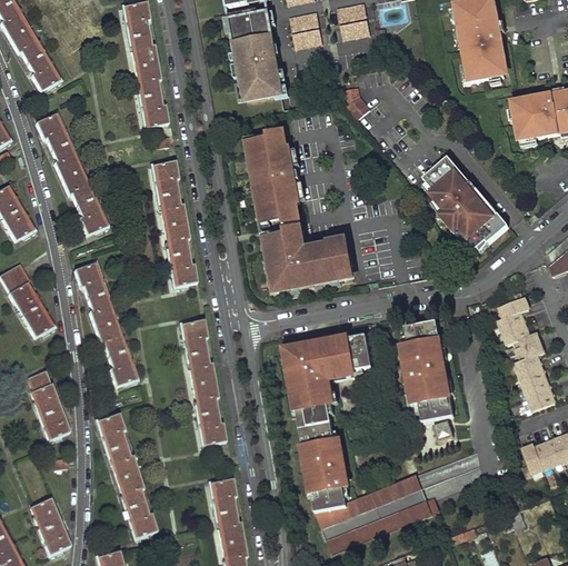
[(42,90),(60,79),(12,0),(0,0),(0,15),(3,20),(1,21),(19,52),(21,50),(36,72),(32,75),(42,90)]
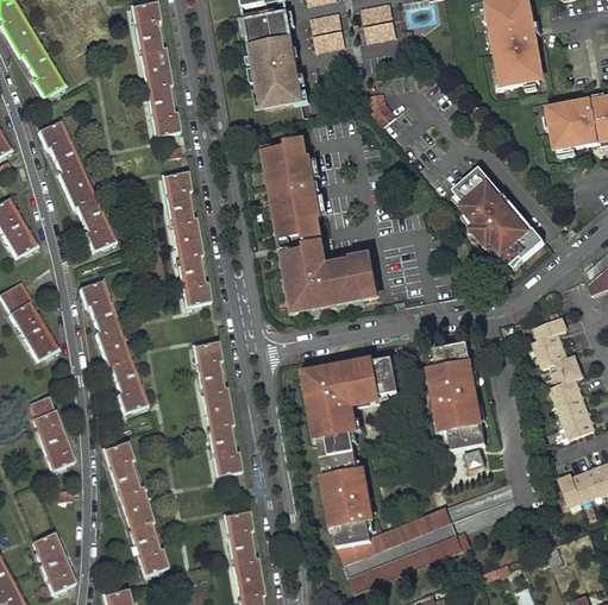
[(245,0),(249,23),(251,33),(255,57),(257,57),(258,64),(256,64),(261,93),(263,93),(267,108),(302,102),(299,81),(295,81),(290,51),(293,50),(283,0),(245,0)]
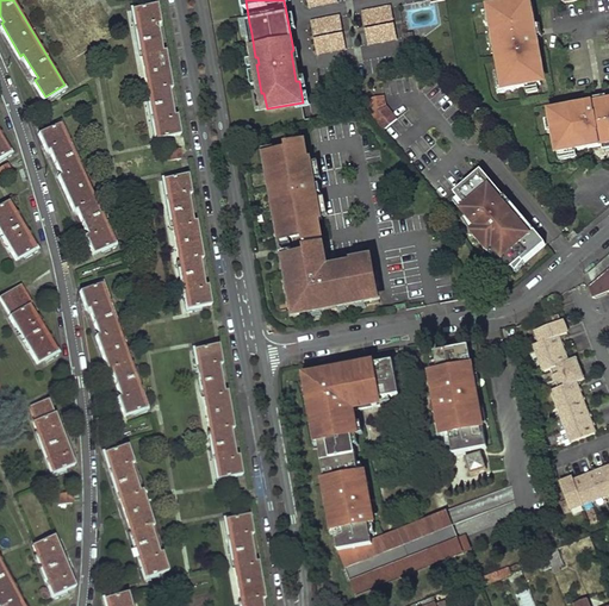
[(529,5),(528,0),(490,7),(491,11),(493,26),(495,32),(497,44),(502,72),(505,88),(505,89),(527,85),(539,83),(542,82),(540,72),(539,66),(542,64),(540,48),(536,41),(539,39),(535,22),(532,23),(532,17),(529,5)]
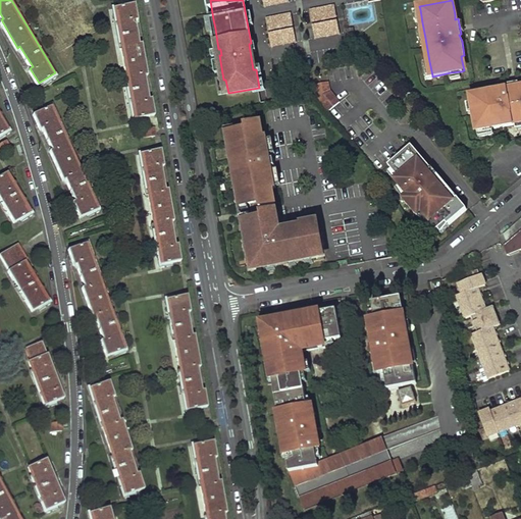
[(136,115),(154,111),(151,96),(149,96),(145,72),(147,72),(141,41),(139,41),(135,17),(137,16),(134,2),(115,5),(136,115)]
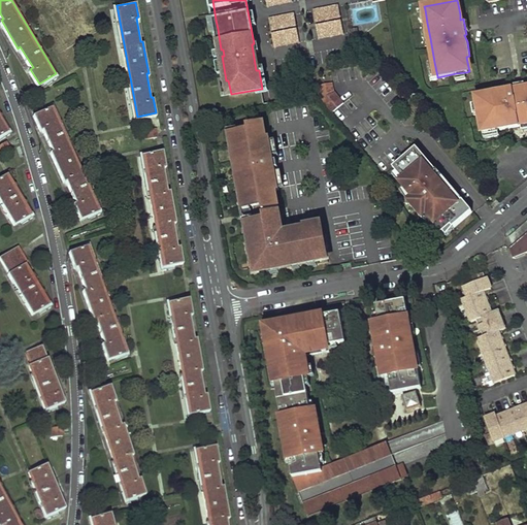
[(339,4),(315,9),(320,38),(346,33),(339,4)]
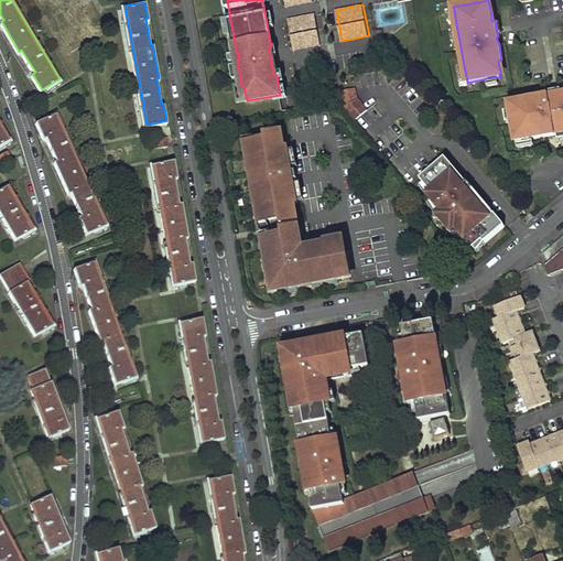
[(321,44),(315,13),(289,18),(294,49),(321,44)]
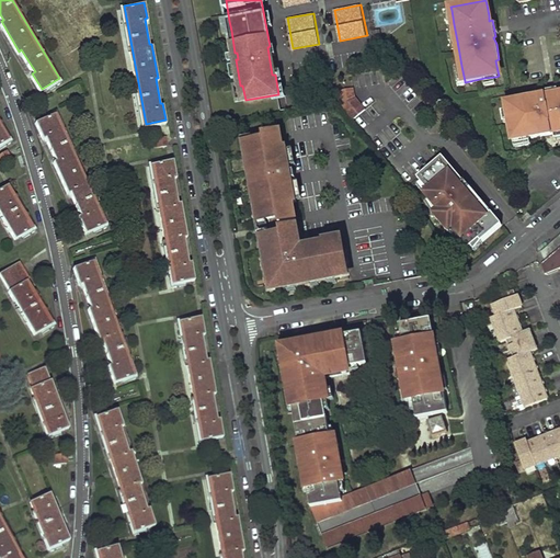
[(229,21),(221,22),(223,33),(231,31),(229,21)]
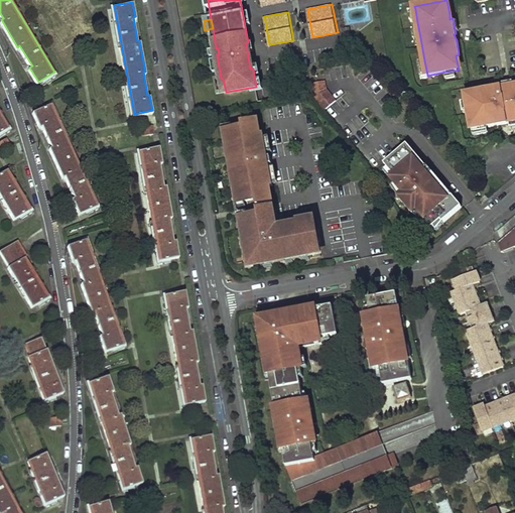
[(427,75),(424,60),(419,61),(421,76),(427,75)]
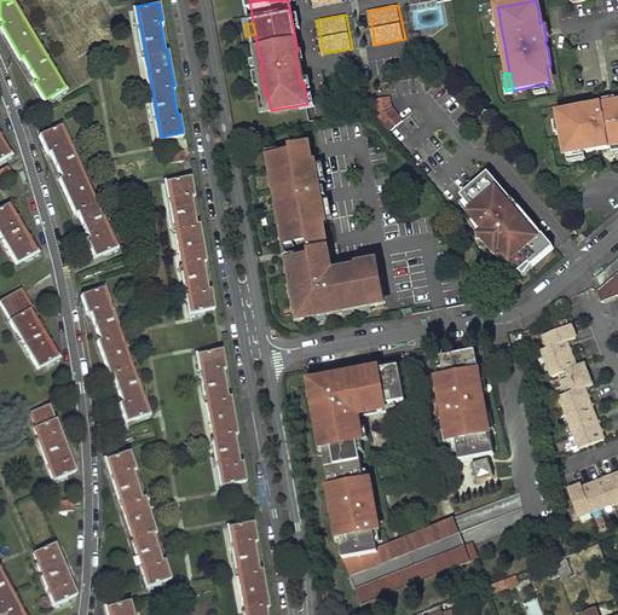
[(393,103),(392,94),(374,97),(376,111),(391,129),(404,117),(393,103)]
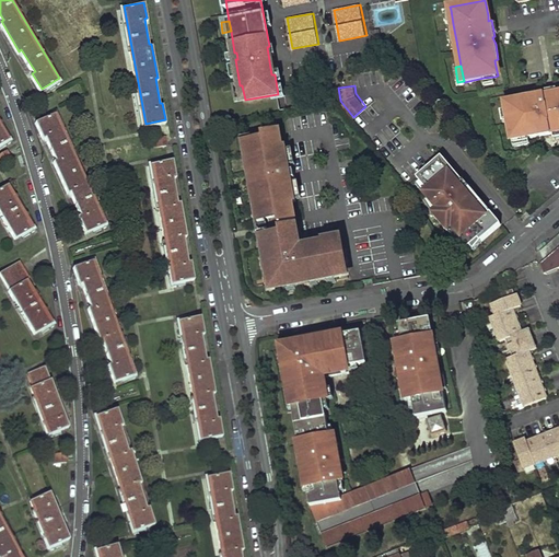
[(558,91),(545,94),(545,96),(537,95),(522,99),(523,103),(517,104),(507,105),(508,108),(510,119),(513,139),(530,136),(555,131),(558,130),(558,91)]
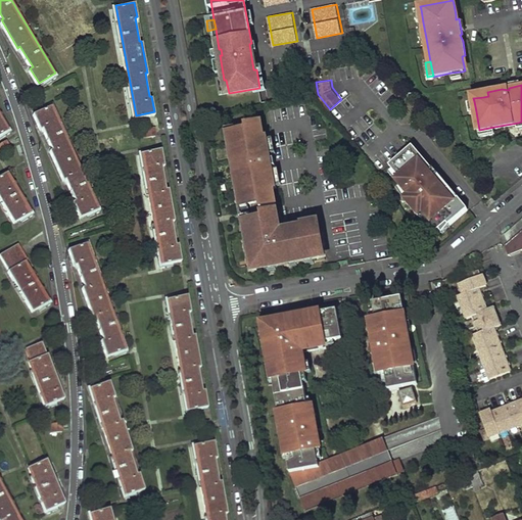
[(81,214),(98,206),(51,104),(35,112),(41,127),(43,126),(53,147),(51,148),(64,177),(66,176),(77,197),(75,199),(81,214)]
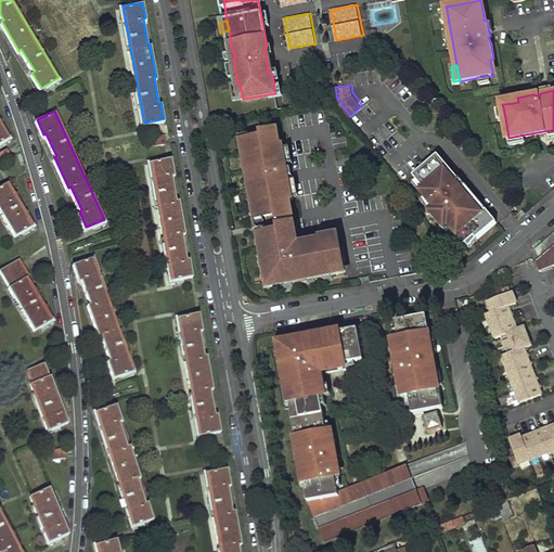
[(0,140),(9,136),(0,119),(0,140)]
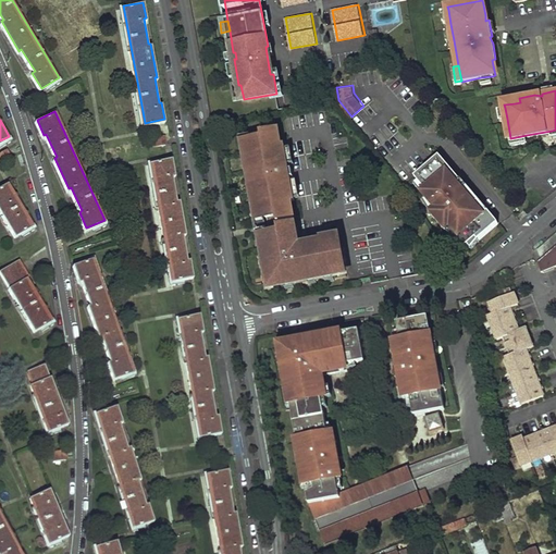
[(337,275),(347,273),(341,232),(322,235),(299,239),(296,223),(283,225),(281,218),(295,216),(292,198),(296,198),(293,181),(292,182),(291,175),(294,174),(293,167),(289,168),(288,160),(289,160),(286,144),(282,145),(280,128),(262,132),(263,136),(252,137),(243,139),(247,160),(250,159),(252,169),(256,186),(258,196),(254,197),(257,217),(266,216),(268,216),(270,223),(271,232),(269,232),(260,234),(266,261),(269,261),(270,271),(272,284),(285,282),(294,280),(295,283),(311,280),(310,277),(317,275),(318,279),(328,278),(326,273),(336,272),(337,275)]
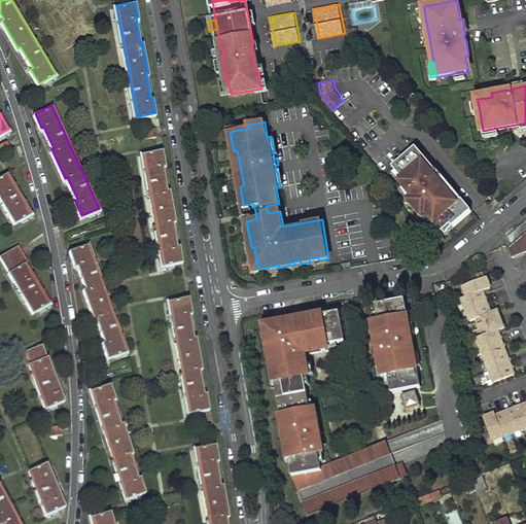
[(499,133),(498,128),(483,131),(484,136),(499,133)]
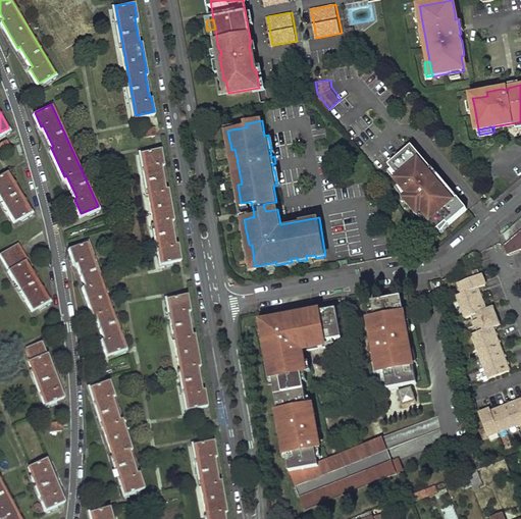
[(432,166),(413,144),(389,163),(393,166),(400,174),(397,177),(410,194),(405,198),(408,202),(409,201),(416,210),(415,210),(419,213),(423,210),(431,219),(428,221),(436,229),(448,220),(450,222),(468,207),(459,196),(458,197),(450,187),(446,189),(440,183),(435,175),(429,169),(432,166)]
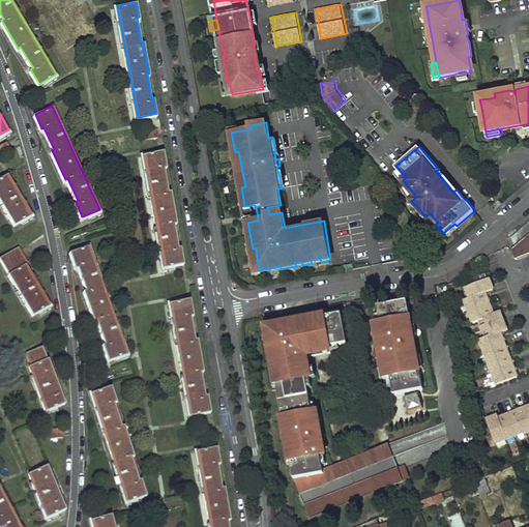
[(164,266),(183,262),(180,246),(178,246),(174,222),(176,222),(170,191),(168,191),(164,166),(166,165),(163,150),(144,153),(164,266)]
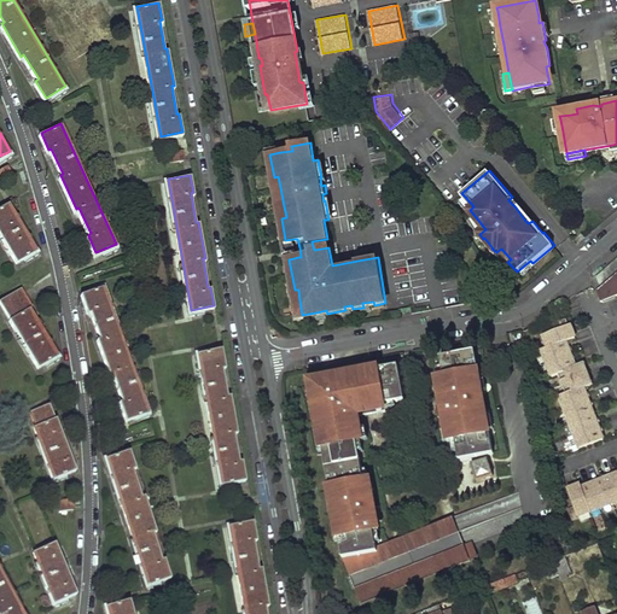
[(508,200),(516,208),(521,204),(513,196),(512,197),(508,200)]
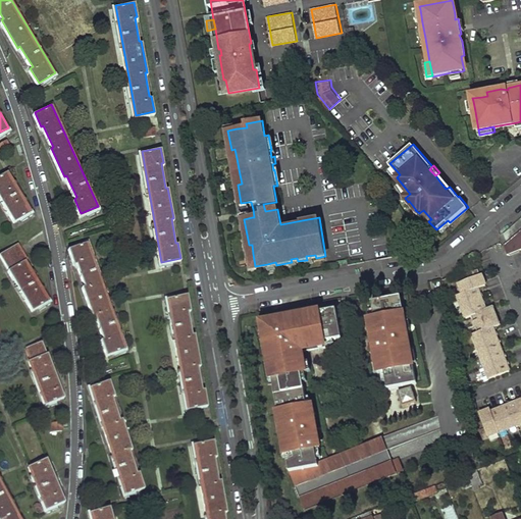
[(389,169),(397,177),(400,174),(393,166),(389,169)]
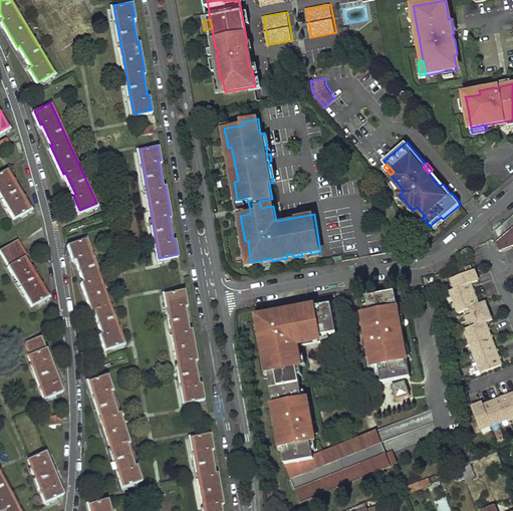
[(0,192),(14,215),(31,206),(8,167),(0,172),(0,192)]
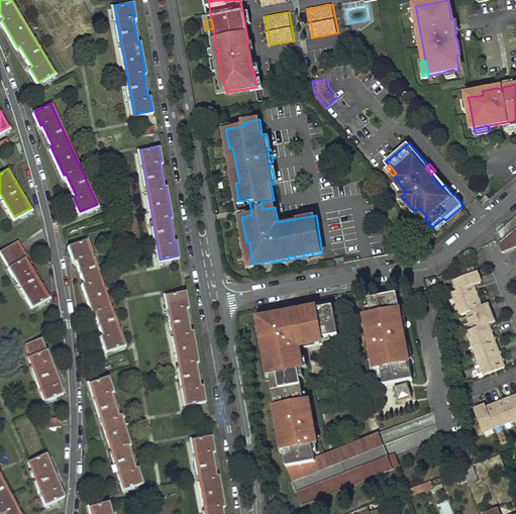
[(436,181),(441,187),(445,185),(445,184),(440,177),(436,181)]
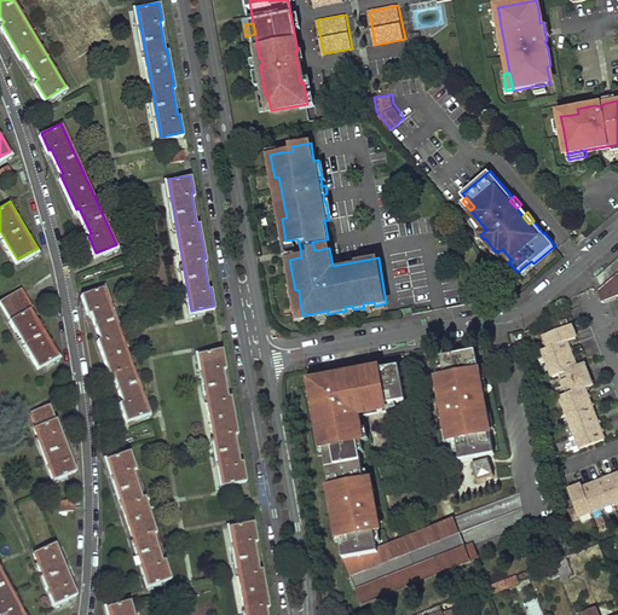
[(497,253),(508,262),(512,260),(502,249),(497,253)]
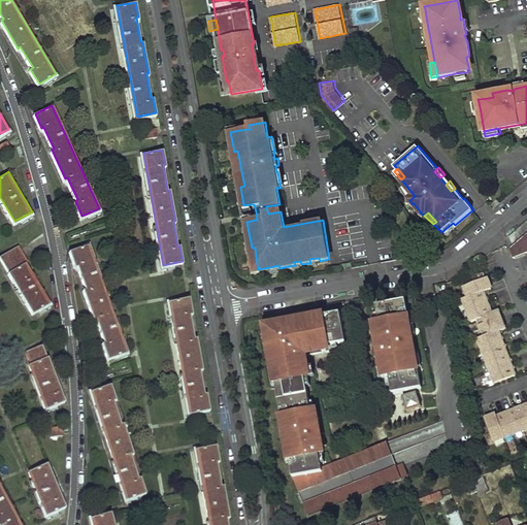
[(526,232),(511,245),(515,256),(526,250),(526,232)]
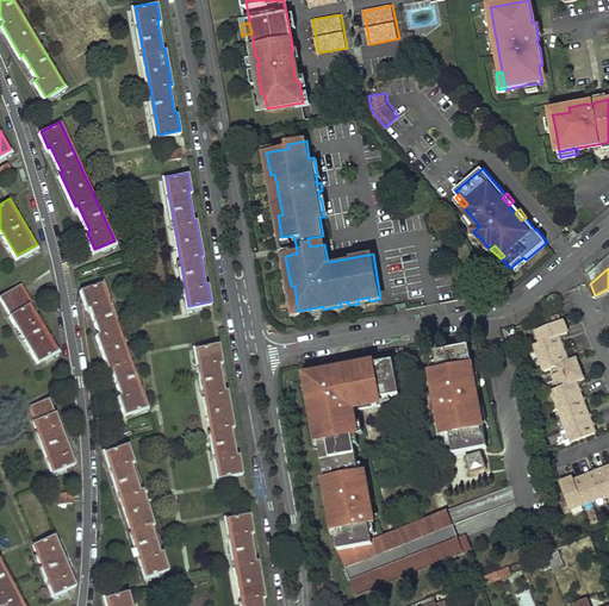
[(126,411),(145,404),(103,281),(81,288),(87,306),(89,306),(100,335),(98,335),(110,368),(113,367),(122,392),(119,393),(126,411)]
